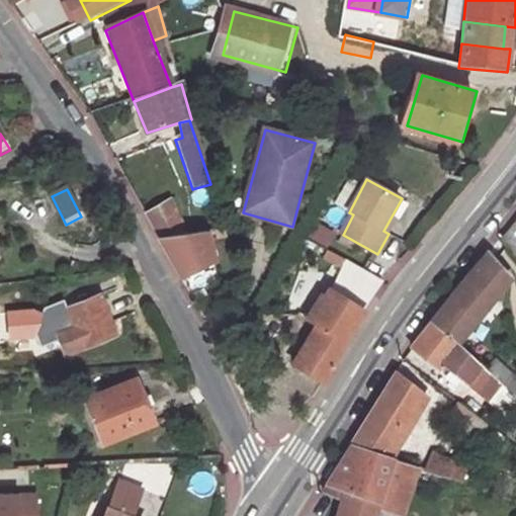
[(160,237),(190,233),(173,200),(147,213),(160,237)]
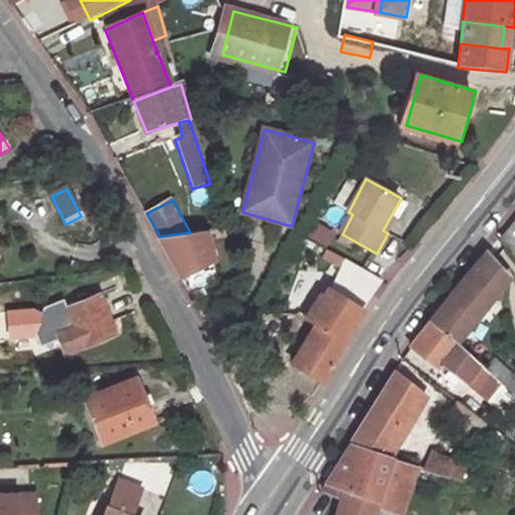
[(388,233),(397,217),(392,214),(383,230),(388,233)]
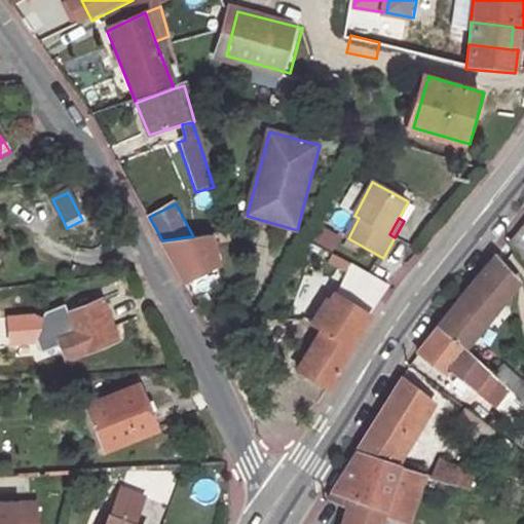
[(523,225),(509,245),(523,266),(523,225)]
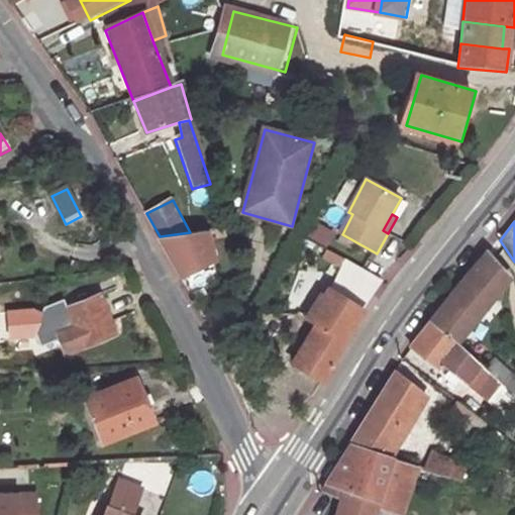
[(190,232),(160,236),(184,278),(219,260),(212,229),(190,232)]
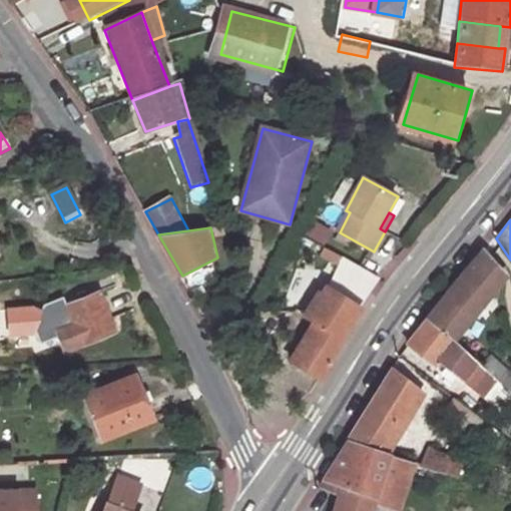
[(453,344),(505,279),(484,254),(465,271),(428,322),(453,344)]
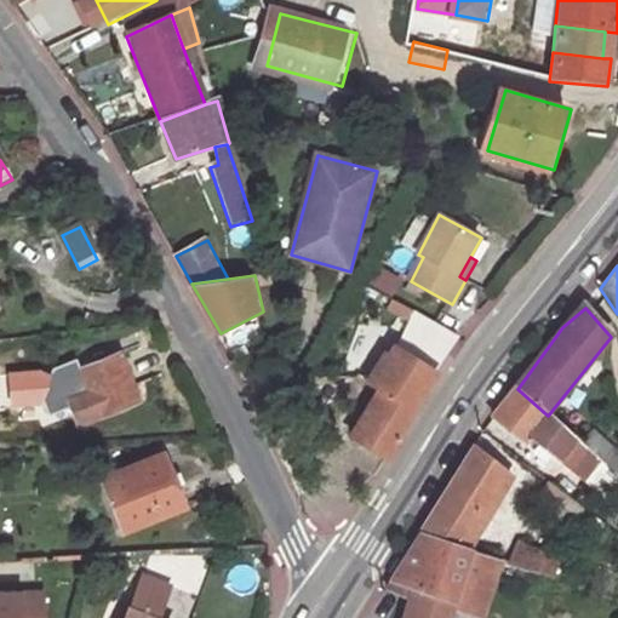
[(394,429),(458,336),(418,310),(416,309),(372,382),(379,387),(350,429),(388,456),(404,435),(394,429)]
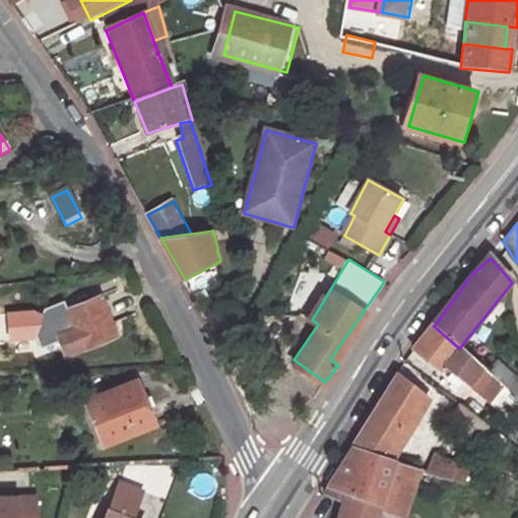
[(76,326),(60,333),(68,355),(119,337),(103,295),(69,307),(76,326)]
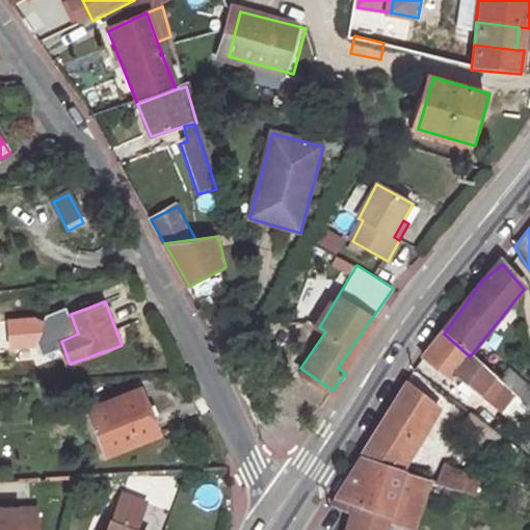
[(424,360),(450,380),(455,374),(480,396),(495,380),(470,356),(444,334),(424,360)]
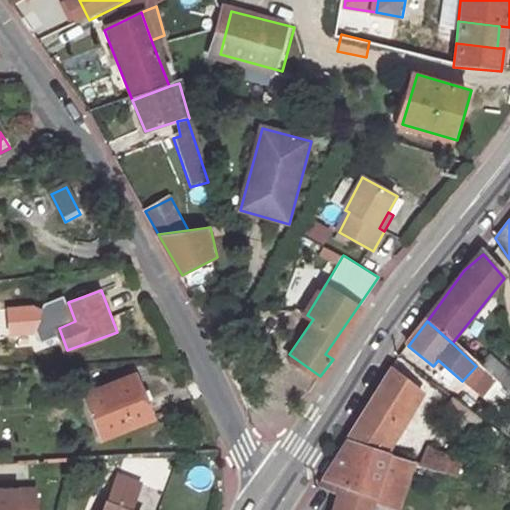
[(494,383),(476,366),(462,381),(481,398),(494,383)]
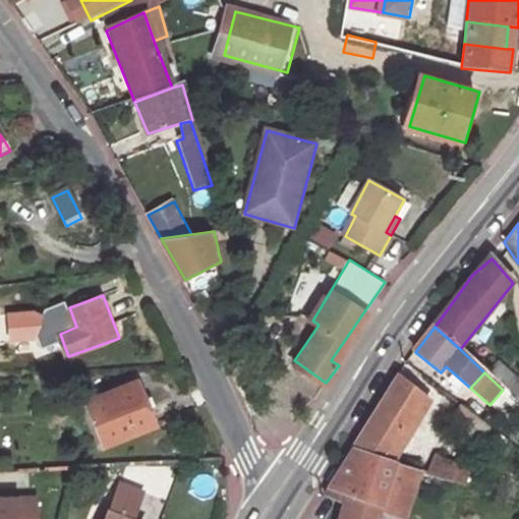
[(407,426),(425,393),(398,376),(378,410),(401,422),(407,426)]
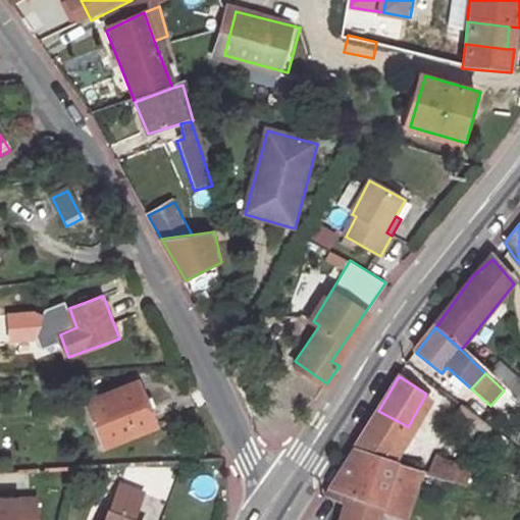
[(136,383),(88,402),(104,446),(153,426),(136,383)]
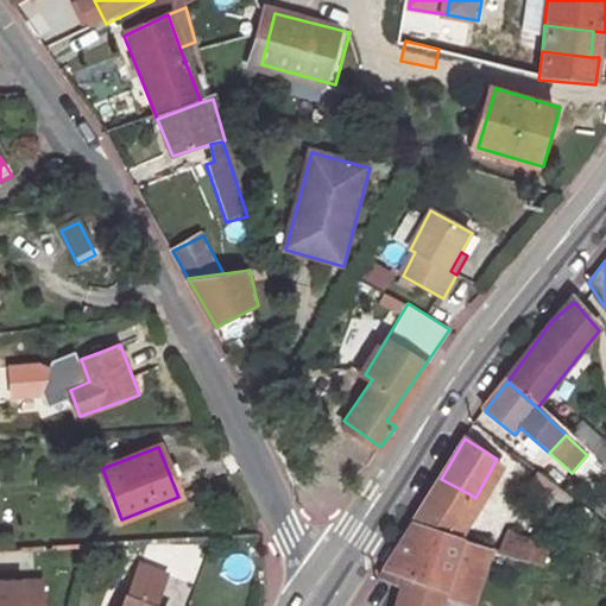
[(443,535),(468,493),(441,479),(414,525),(443,535)]
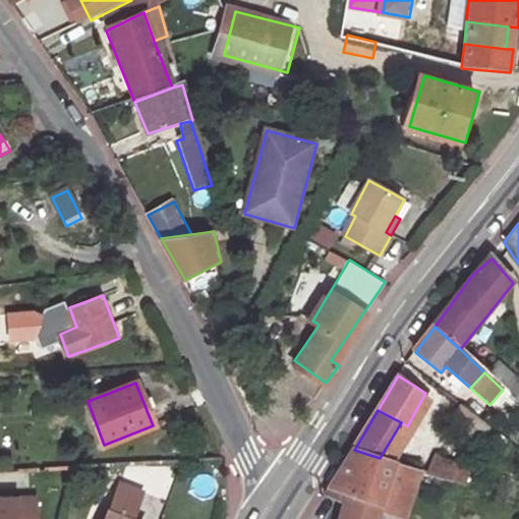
[(382,504),(379,511),(402,518),(405,518),(419,472),(380,458),(354,450),(326,496),(343,505),(346,494),(382,504)]
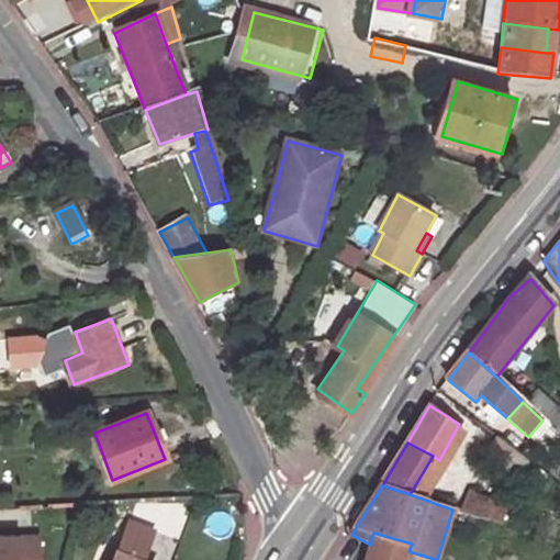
[(406,559),(409,551),(412,544),(373,533),(370,545),(366,559),(406,559)]
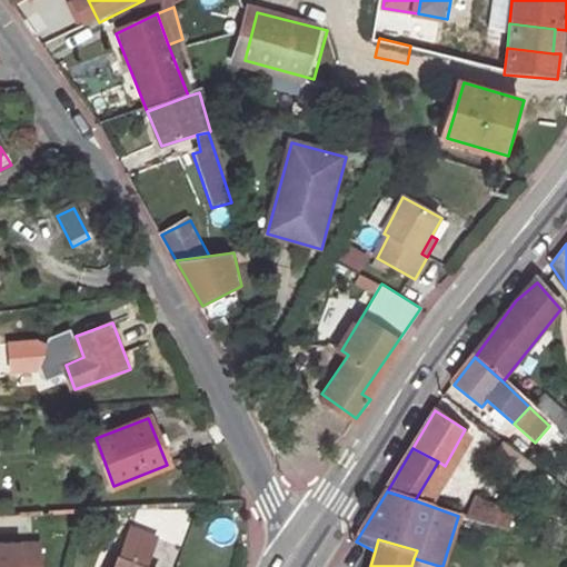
[(41,566),(41,547),(0,547),(0,566),(41,566)]
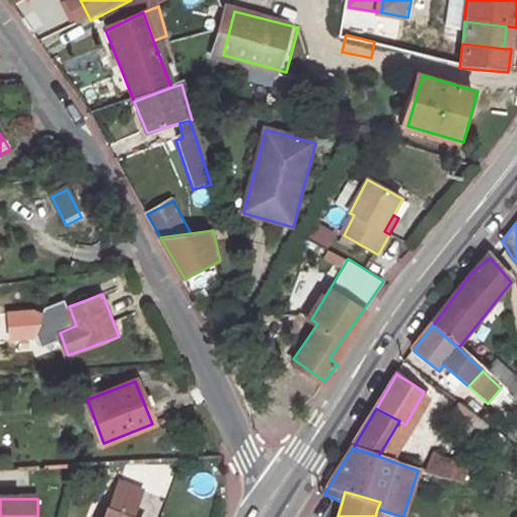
[(126,516),(106,508),(102,516),(126,516)]
